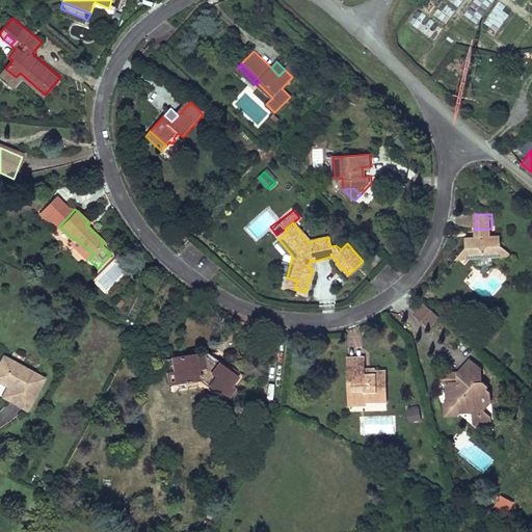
[(276,235),(278,239),(287,233),(285,229),(276,235)]
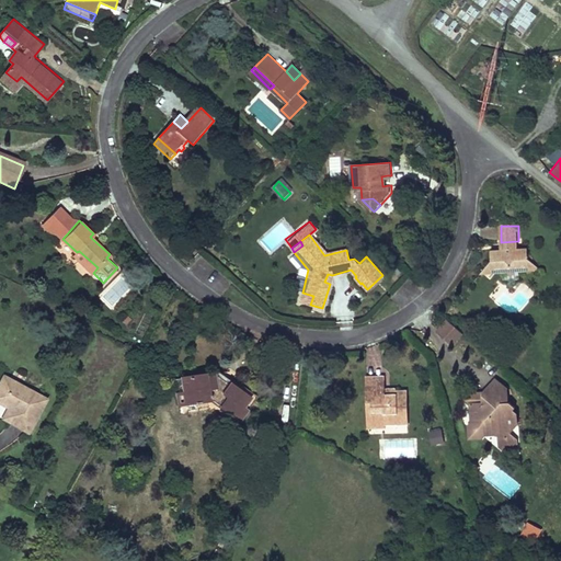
[(519,252),(518,241),(501,242),(501,253),(491,253),(492,266),(485,278),(505,278),(506,285),(511,285),(514,288),(517,285),(523,284),(524,277),(545,275),(530,261),(530,251),(519,252)]
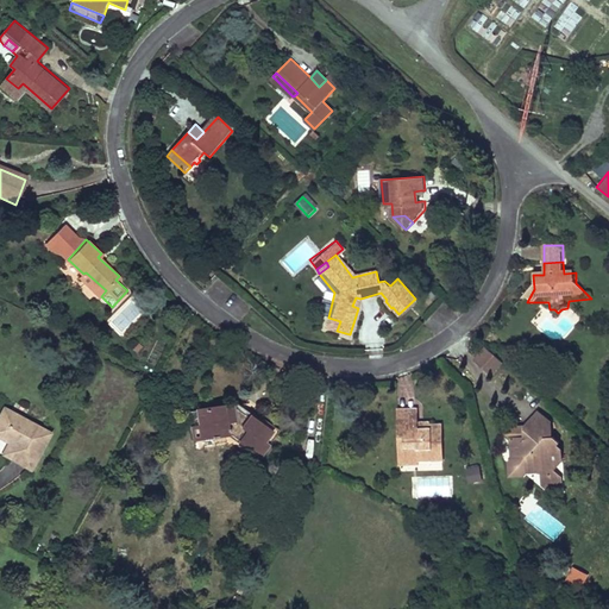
[(101,296),(106,290),(86,272),(83,274),(80,278),(101,296)]
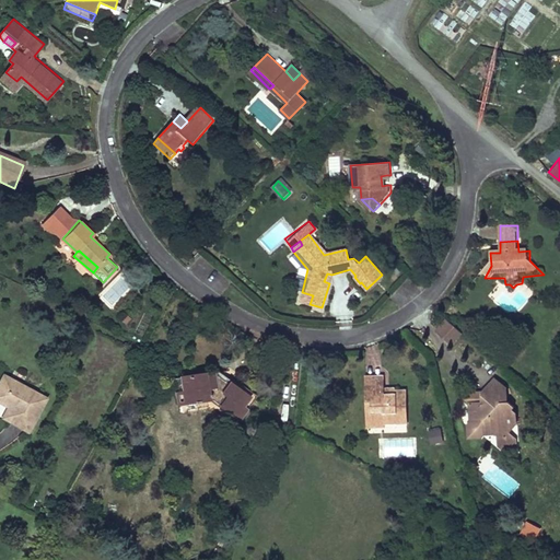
[(313,295),(302,292),(299,301),(310,304),(313,295)]
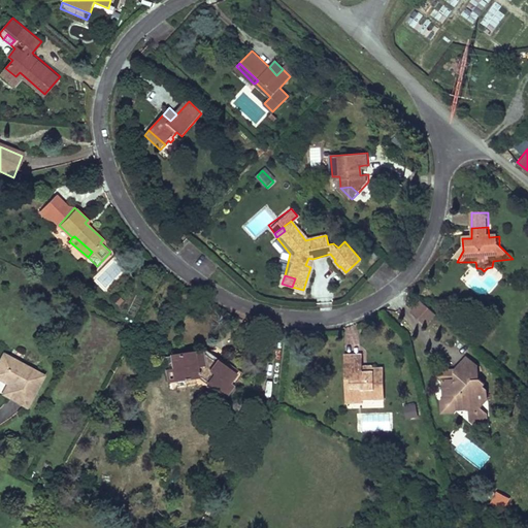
[(433,314),(420,301),(410,311),(424,324),(433,314)]
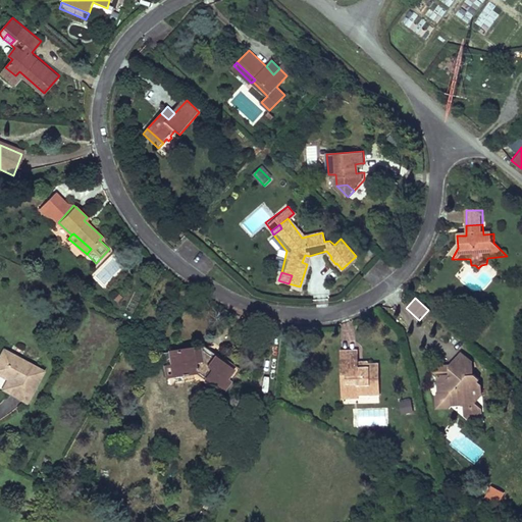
[(411,329),(418,320),(404,310),(397,319),(411,329)]
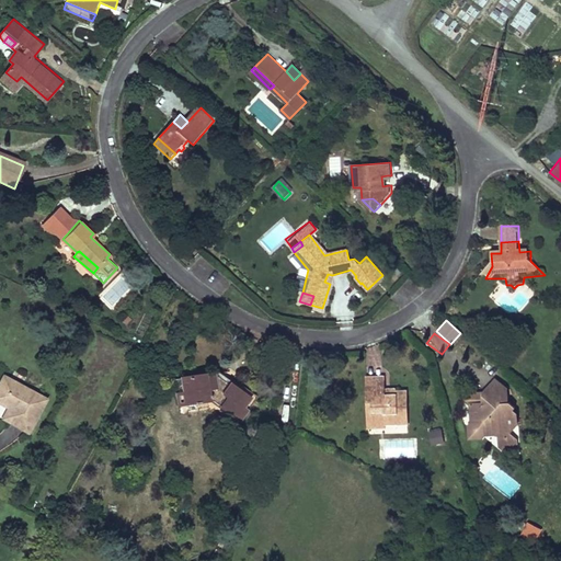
[(258,395),(220,367),(217,371),(228,381),(226,386),(219,381),(218,377),(214,374),(209,374),(208,373),(182,375),(184,392),(185,403),(205,400),(210,400),(238,420),(241,416),(244,419),(250,411),(248,410),(242,407),(250,396),(254,399),(258,395)]
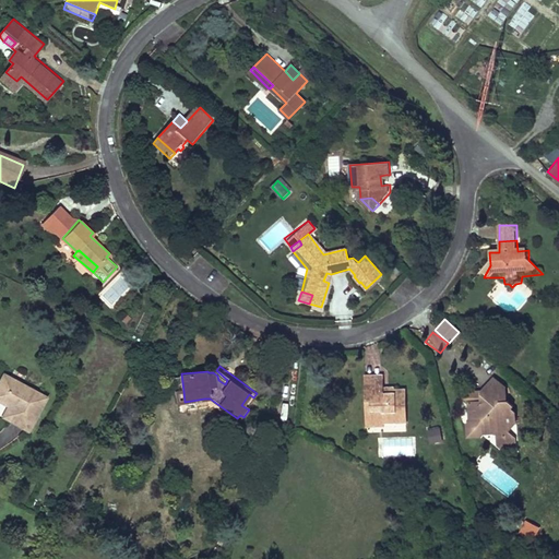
[(227,380),(216,370),(213,372),(217,376),(218,380),(225,384),(227,380)]
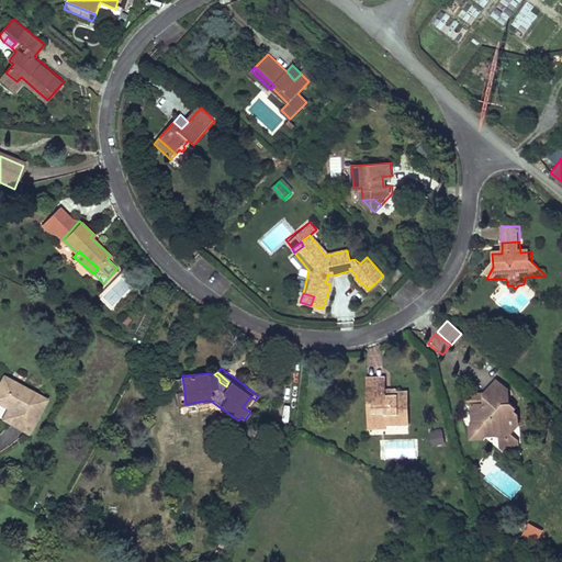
[(45,405),(3,379),(0,383),(0,404),(8,409),(10,407),(17,412),(9,423),(26,434),(45,405)]
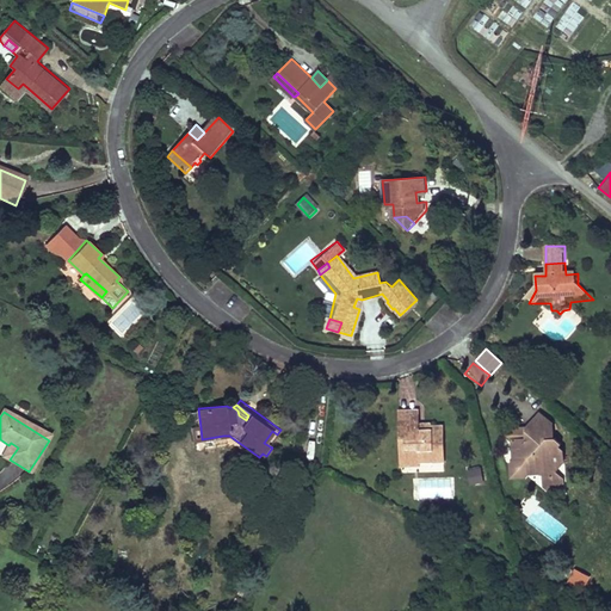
[(415,413),(396,414),(397,437),(405,436),(406,460),(419,458),(419,461),(444,460),(442,421),(430,423),(430,427),(417,429),(417,420),(415,413)]
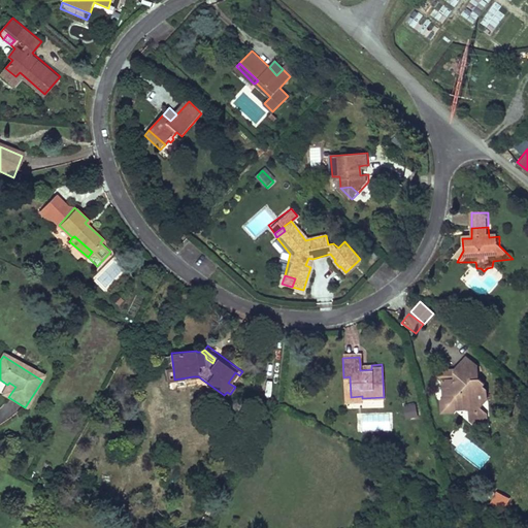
[(465,357),(456,367),(465,375),(466,375),(474,382),(481,380),(470,370),(475,366),(465,357)]
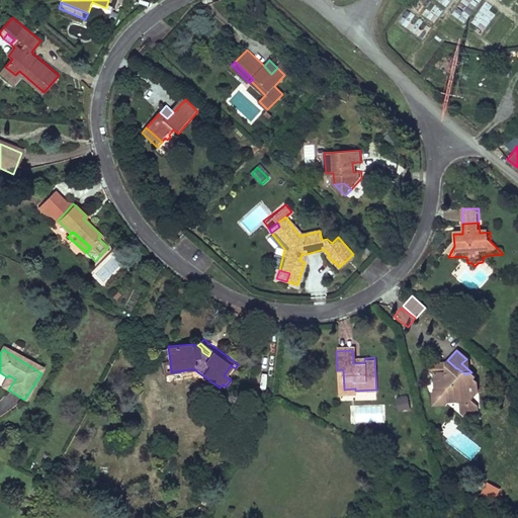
[(456,368),(447,360),(443,365),(444,373),(436,374),(437,390),(431,394),(443,405),(448,400),(460,399),(460,404),(460,409),(469,409),(470,421),(479,420),(478,408),(469,400),(472,395),(476,396),(478,394),(477,383),(473,381),(477,377),(471,372),(465,374),(457,368),(456,368)]
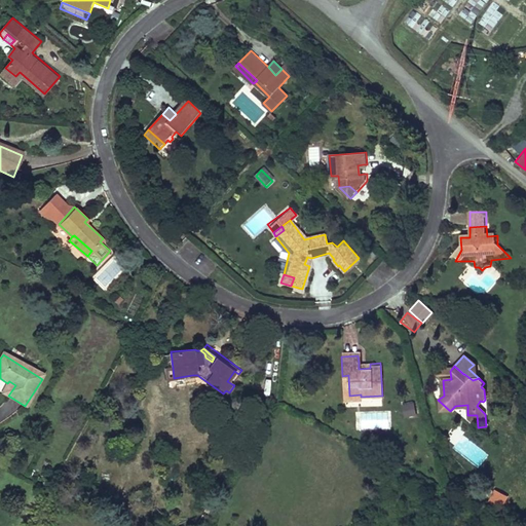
[(174,378),(173,368),(163,369),(165,379),(174,378)]
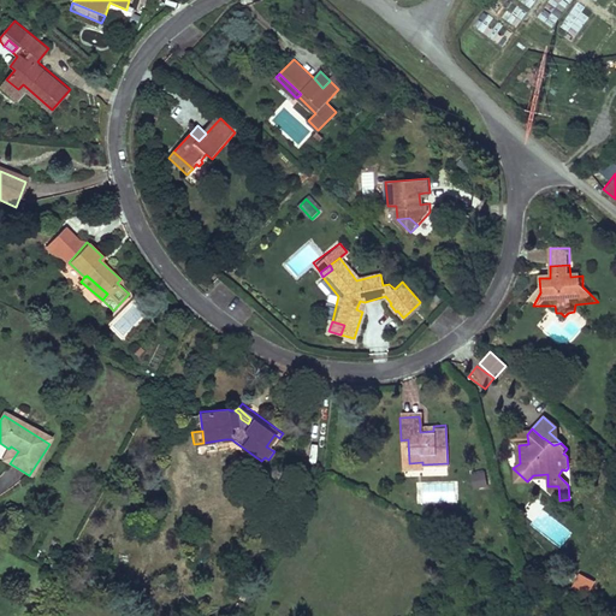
[(274,434),(266,446),(272,450),(279,438),(274,434)]
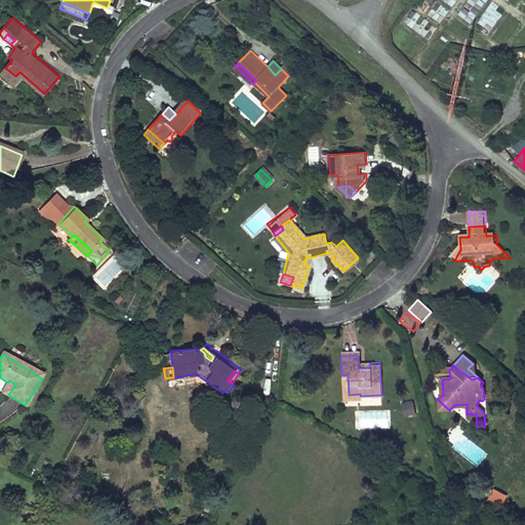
[(194,384),(192,374),(173,377),(174,387),(194,384)]
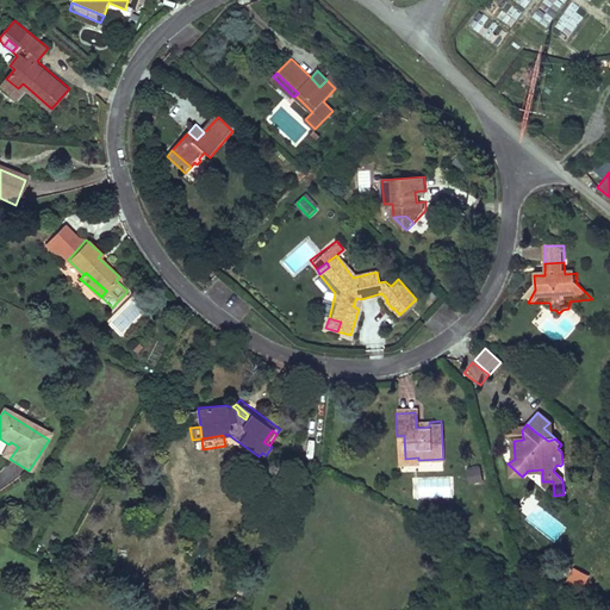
[(404,435),(397,436),(398,465),(418,465),(418,460),(418,458),(405,459),(404,435)]
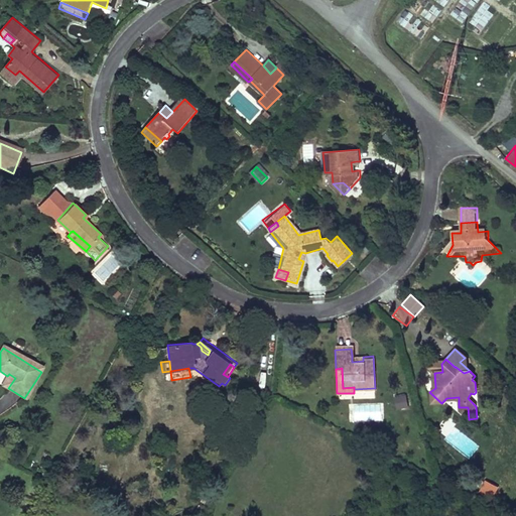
[(2,385),(8,388),(15,378),(9,374),(7,376),(2,385)]
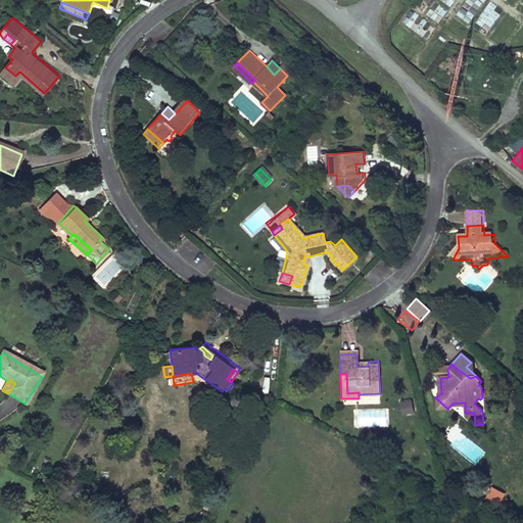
[(413,411),(412,398),(398,399),(399,412),(413,411)]
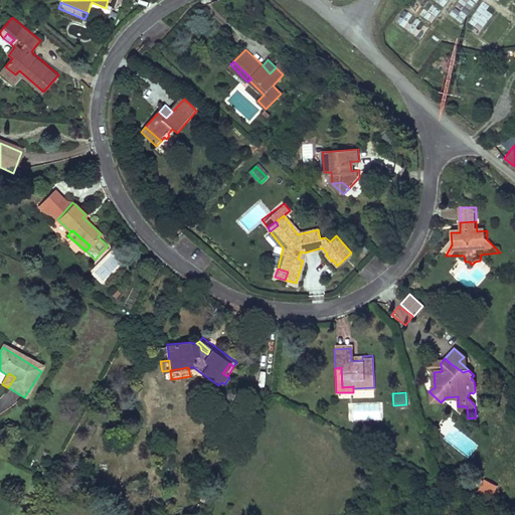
[(467,406),(458,406),(459,418),(468,418),(467,406)]
